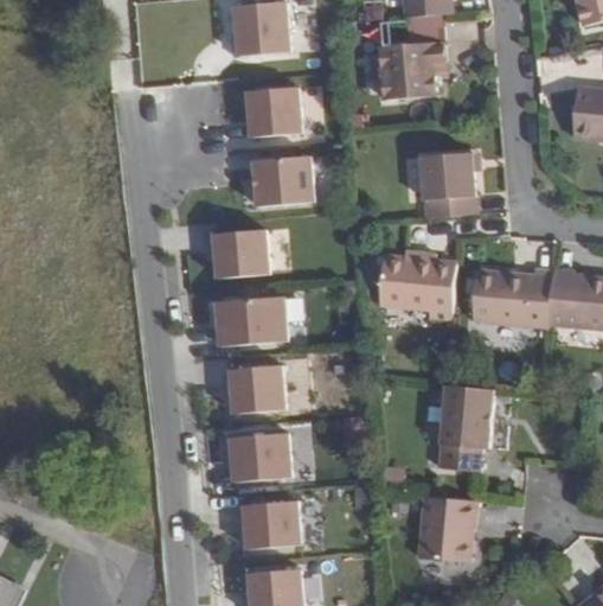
[(232,55),(290,51),(287,0),(233,5),(237,37),(231,37),(232,55)]
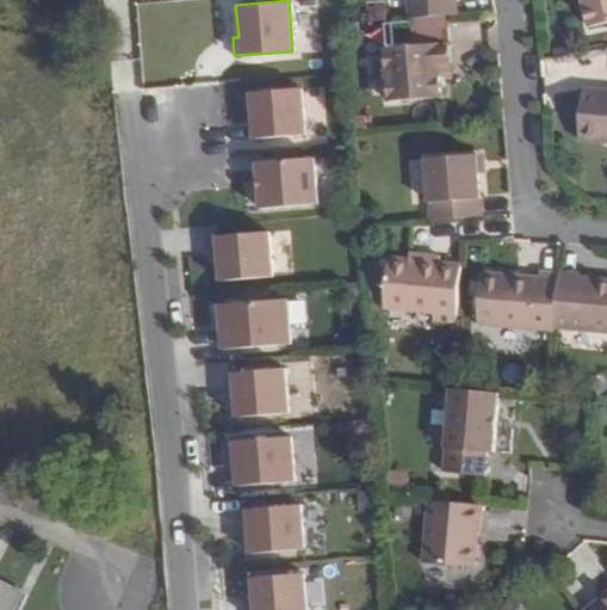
[(404,0),(407,14),(459,11),(457,0),(404,0)]
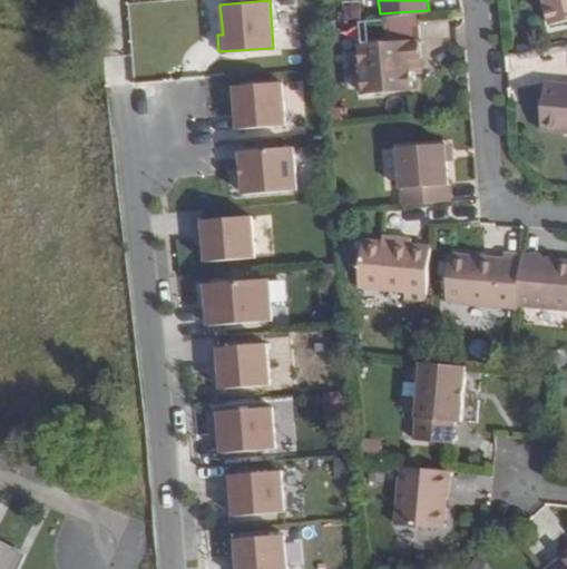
[(566,20),(566,0),(540,0),(546,25),(566,20)]
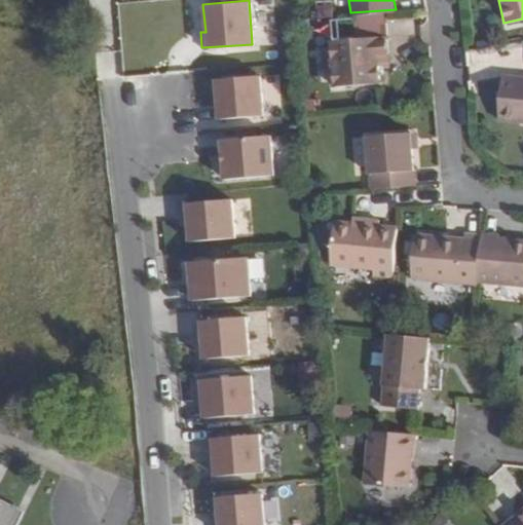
[(359,16),(360,38),(383,36),(382,14),(359,16)]
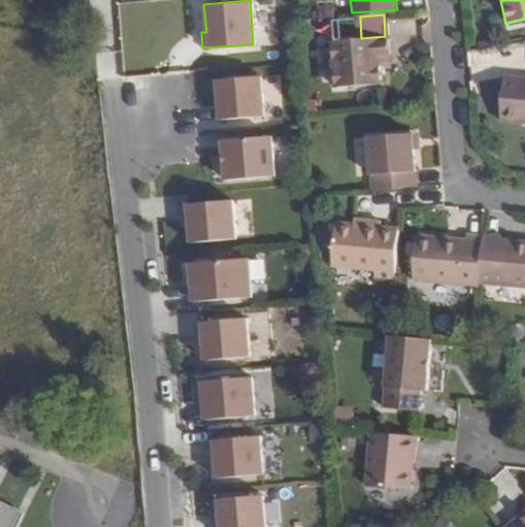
[(388,63),(385,36),(361,38),(328,42),(332,87),(379,84),(376,63),(388,63)]
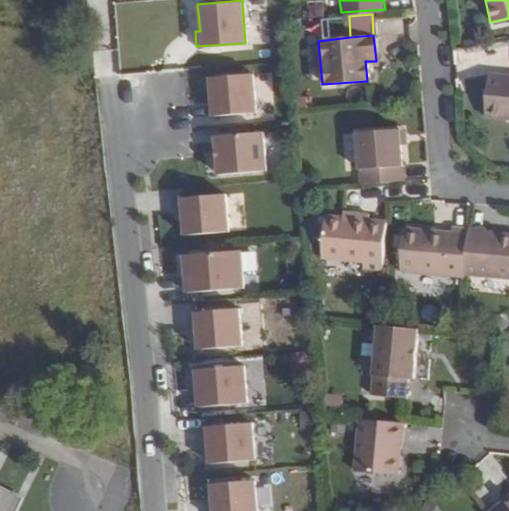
[(212,114),(254,111),(251,73),(209,76),(212,114)]
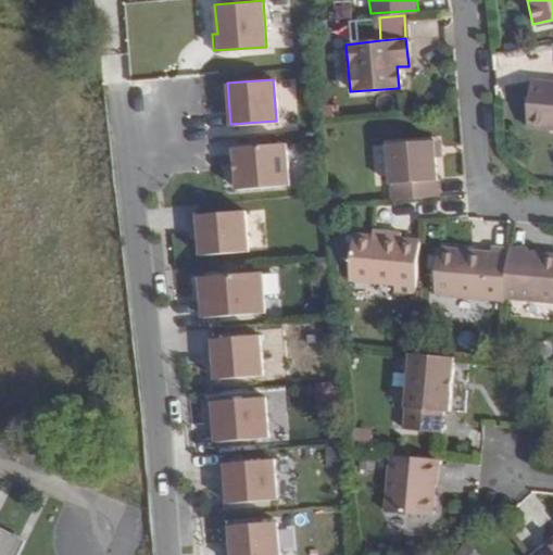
[(552,80),(535,80),(530,131),(552,133),(552,80)]
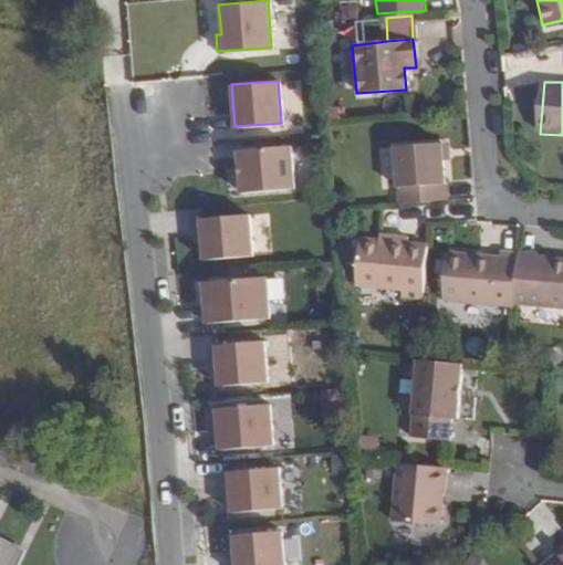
[(447,158),(446,140),(437,142),(439,158),(447,158)]
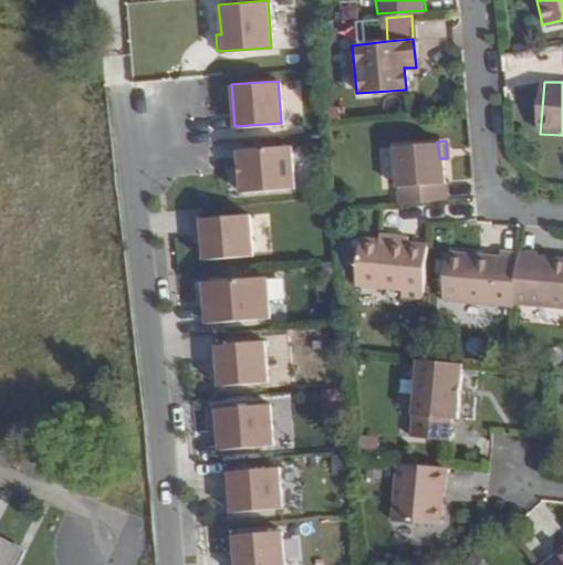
[(437,142),(392,145),(396,201),(442,198),(439,158),(437,142)]
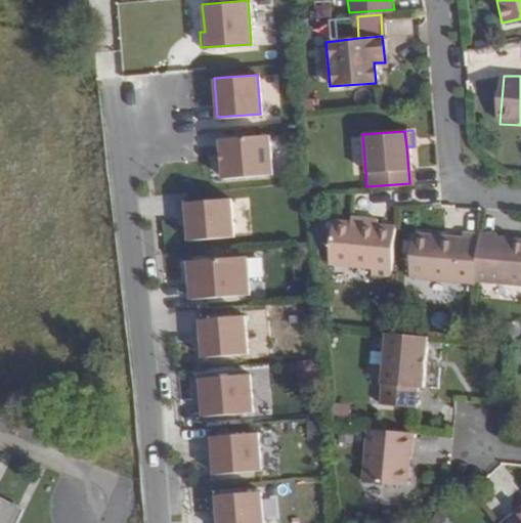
[(222,177),(271,174),(268,134),(219,138),(222,177)]
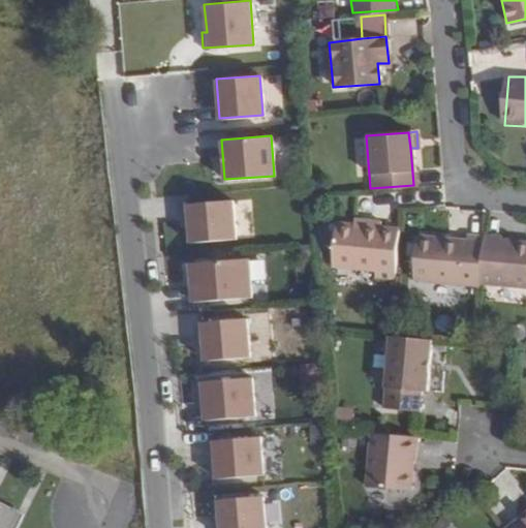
[(189,242),(235,238),(231,199),(181,204),(182,220),(187,219),(189,242)]
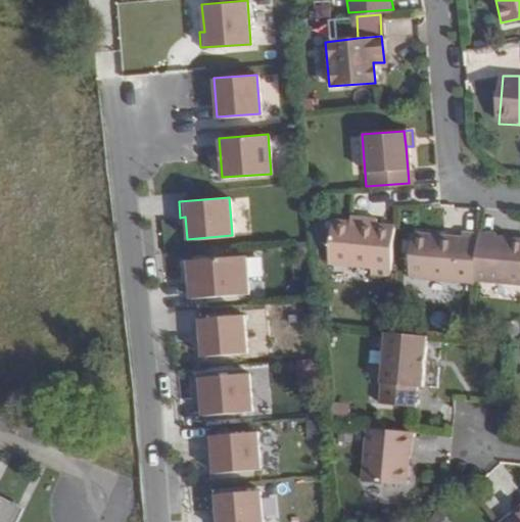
[(348,211),(347,220),(359,221),(359,214),(348,211)]
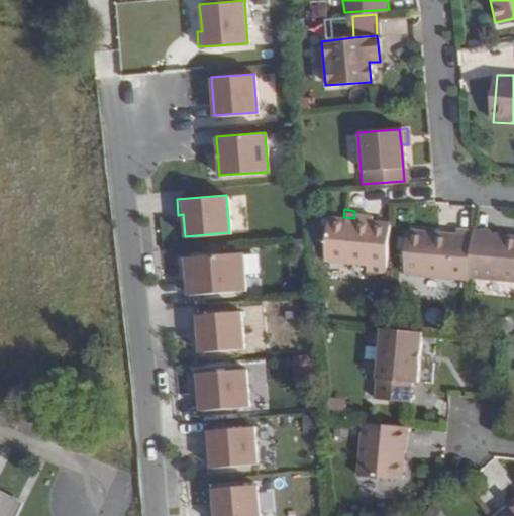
[(354,218),(343,217),(326,214),(322,258),(364,262),(364,267),(383,268),(388,219),(372,217),(372,212),(354,211),(354,218)]
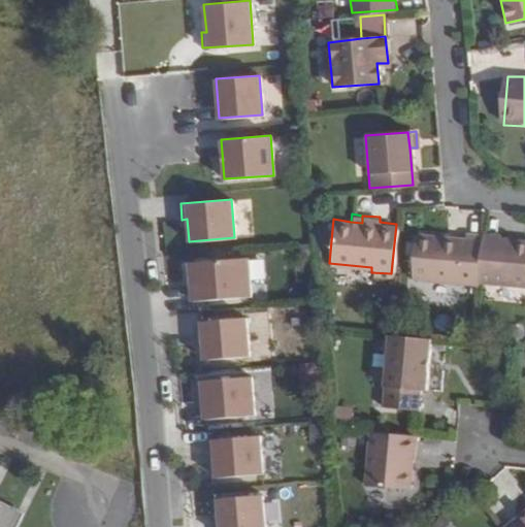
[(464,232),(464,239),(415,234),(409,280),(476,286),(477,281),(481,233),(464,232)]
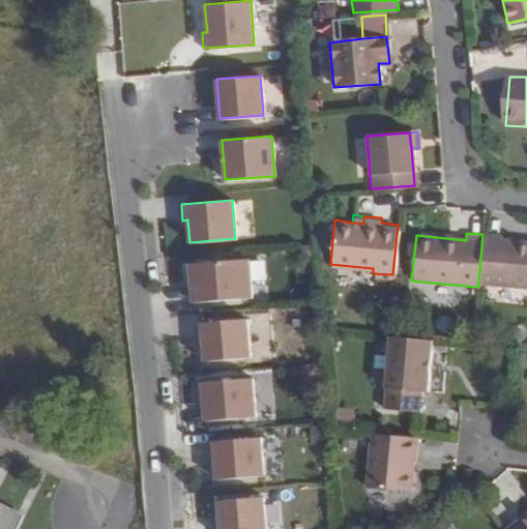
[(526,241),(501,239),(502,235),(482,234),(478,282),(526,286),(526,241)]
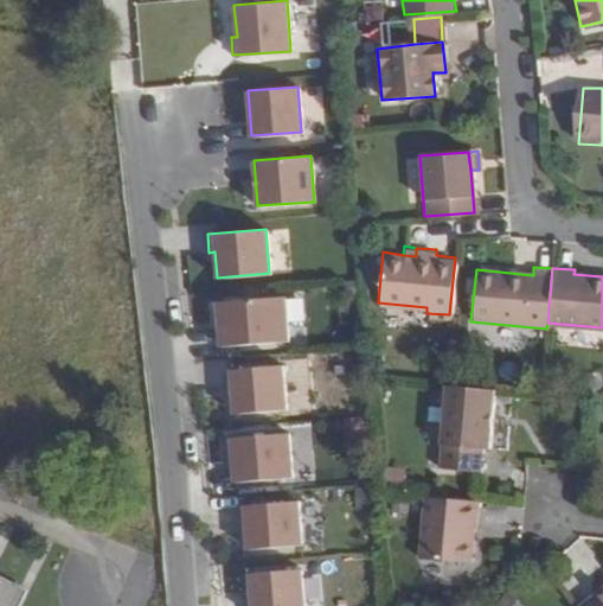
[(220,345),(287,340),(283,295),(218,301),(220,325),(218,325),(220,345)]
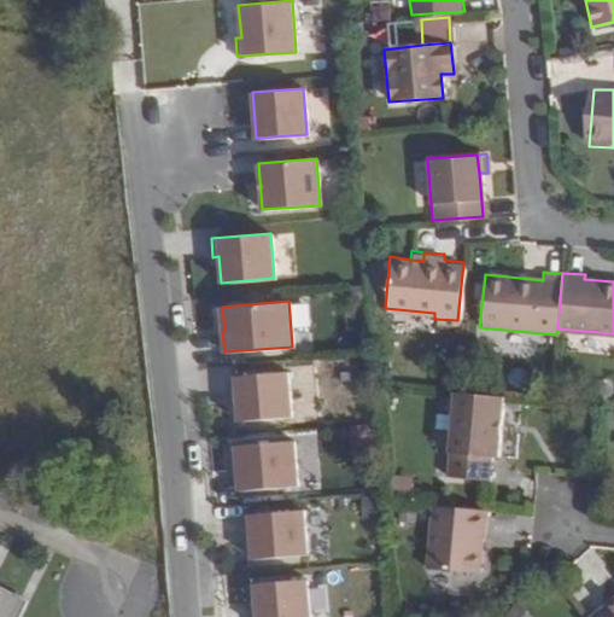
[(238,419),(291,415),(287,371),(228,376),(229,395),(235,394),(238,419)]
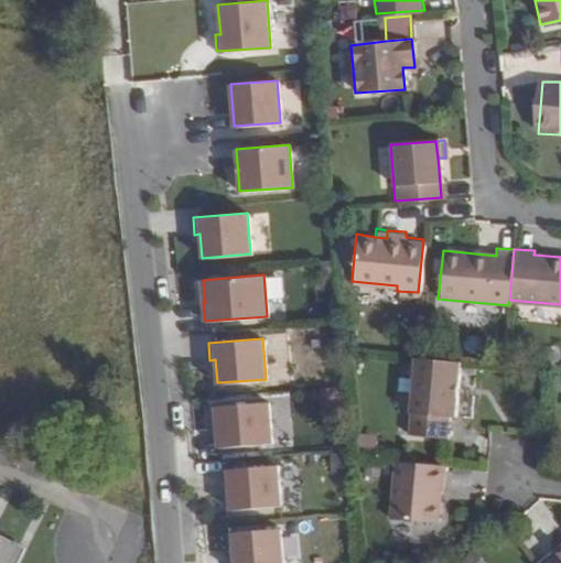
[(460,359),(414,355),(407,432),(445,436),(448,414),(454,414),(460,359)]
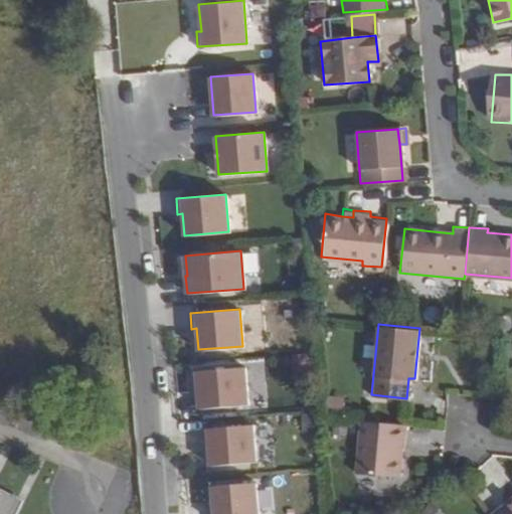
[(199,408),(246,404),(243,367),(195,371),(199,408)]
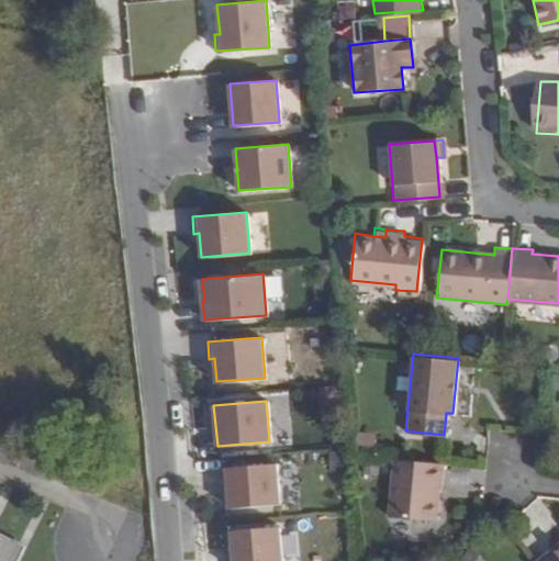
[(354,435),(353,451),(373,453),(375,437),(354,435)]
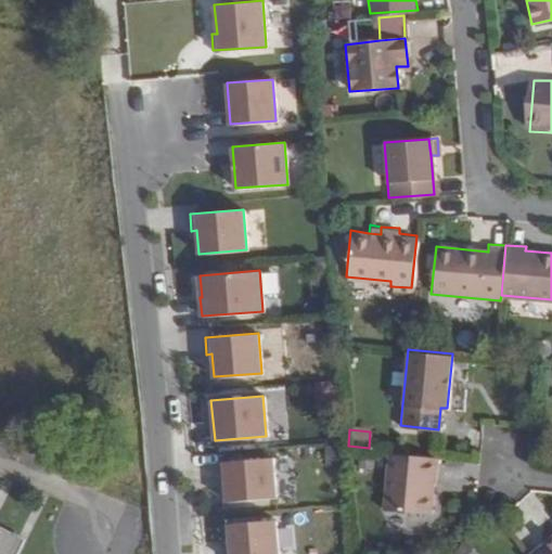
[(435,456),(388,452),(382,509),(428,513),(432,479),(435,456)]
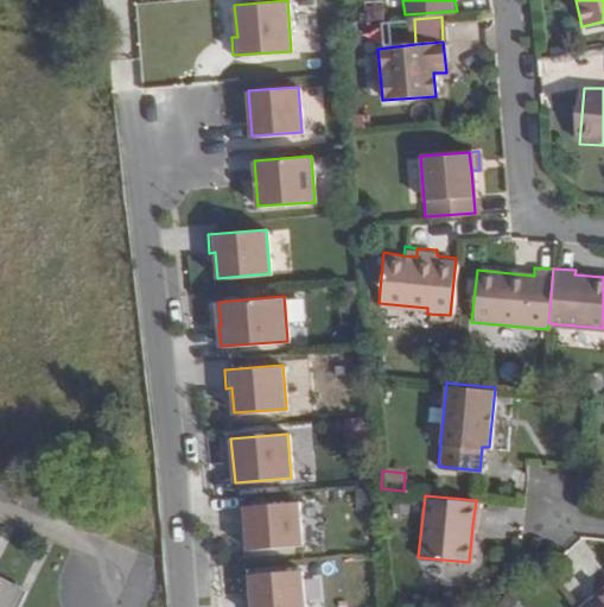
[(247,549),(302,545),(298,501),(236,506),(239,525),(246,525),(246,531),(247,549)]
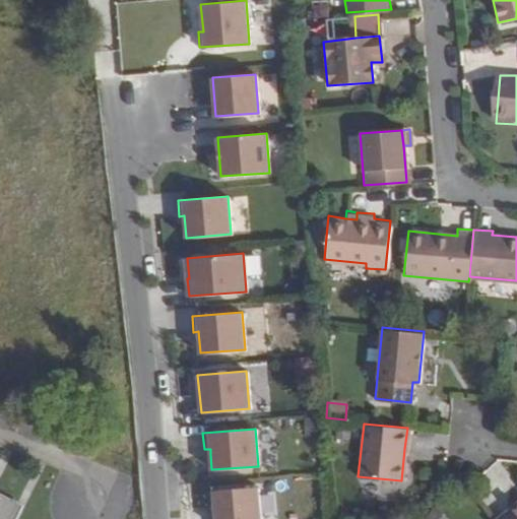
[(209,518),(259,518),(257,487),(212,491),(214,512),(209,512),(209,518)]
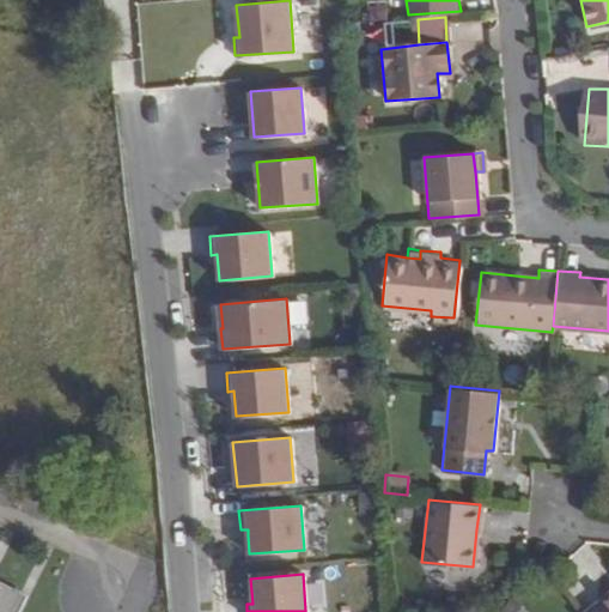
[(608,611),(608,592),(583,611),(608,611)]
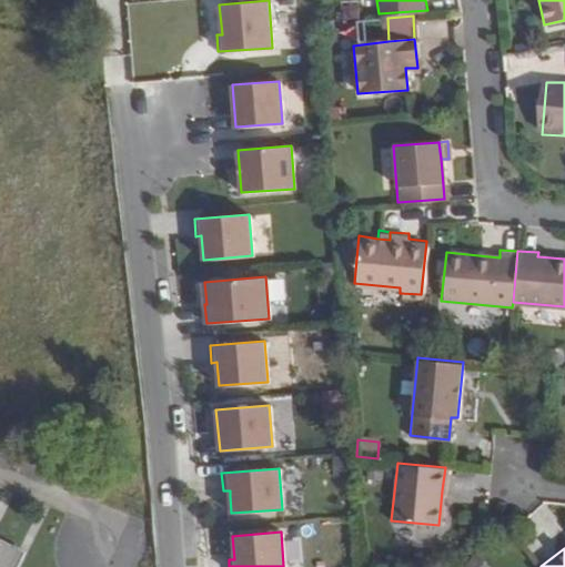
[(13,557),(0,549),(0,566),(11,566),(14,560),(12,559),(13,557)]
